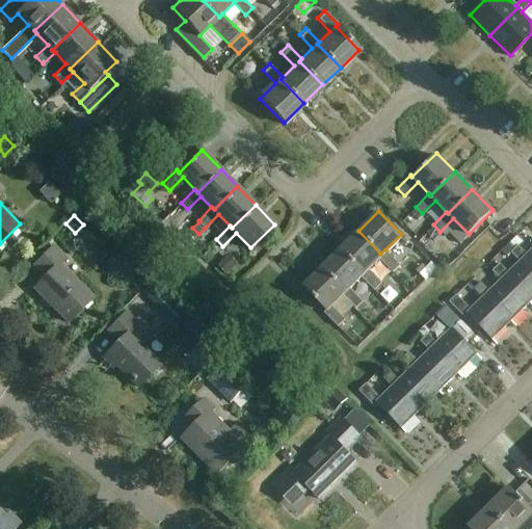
[(440,232),(433,225),(426,231),(433,238),(440,232)]
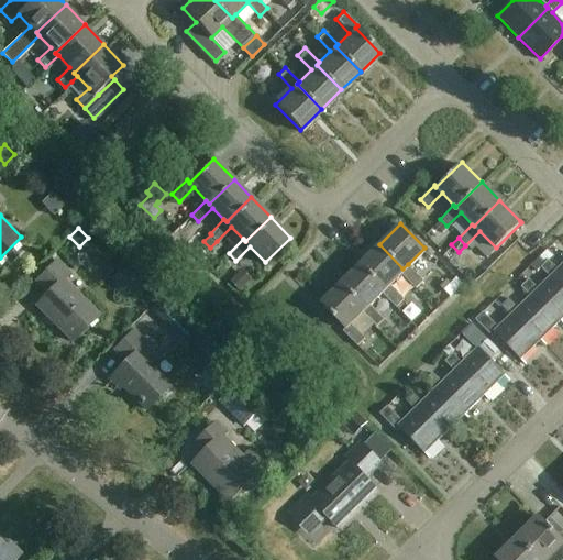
[(384,287),(388,283),(400,271),(415,285),(422,278),(408,264),(403,268),(379,244),(361,263),(384,287)]
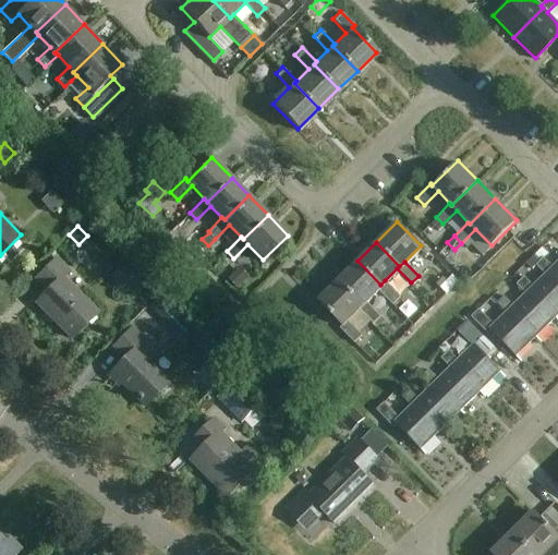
[(532,267),(541,260),(549,252),(543,245),(535,253),(526,262),(532,267)]
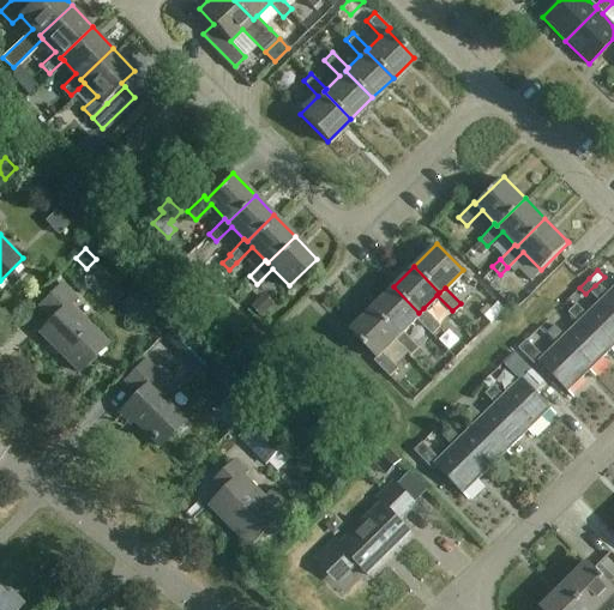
[(79,370),(108,342),(68,302),(76,295),(62,281),(40,303),(53,316),(38,330),(79,370)]
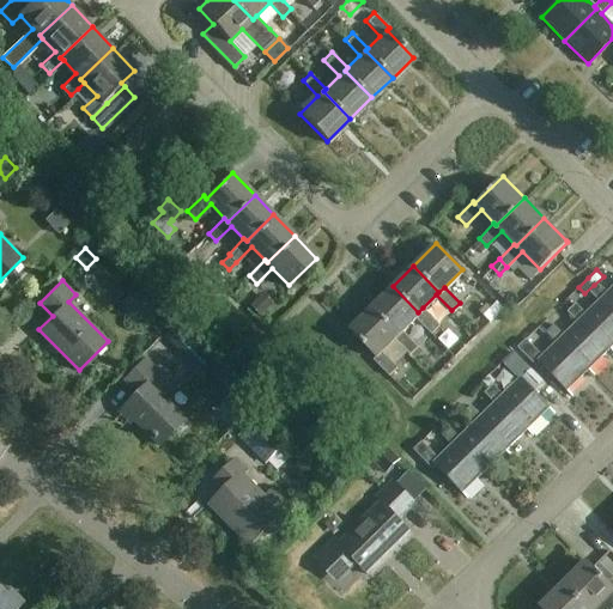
[(602,297),(612,308),(612,285),(608,291),(600,282),(592,291),(600,299),(602,297)]
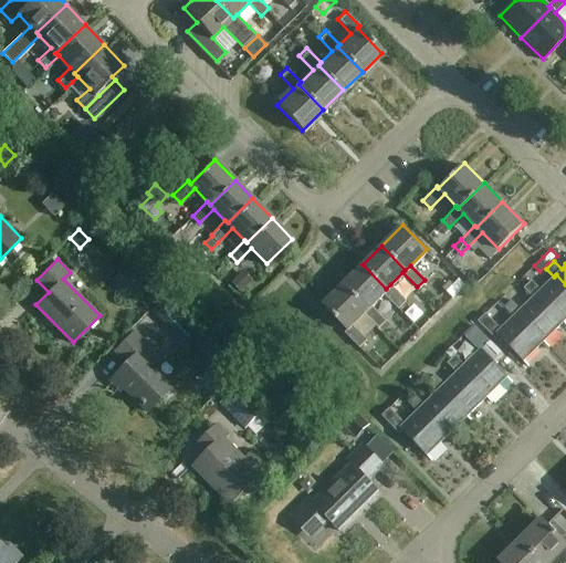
[(366,309),(371,304),(384,291),(398,305),(405,299),(390,284),(386,289),(363,264),(343,284),(366,309)]
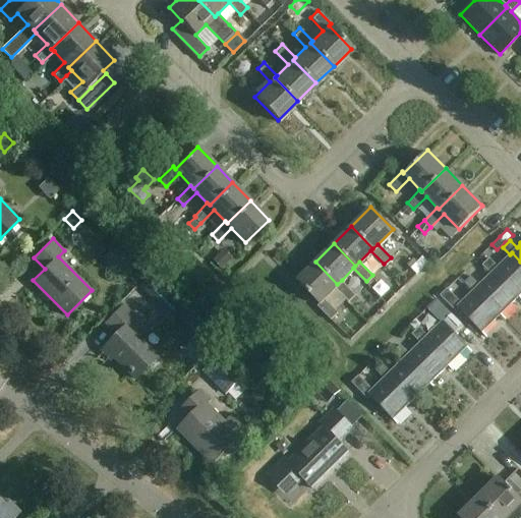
[(221,267),(231,255),(222,246),(211,259),(221,267)]
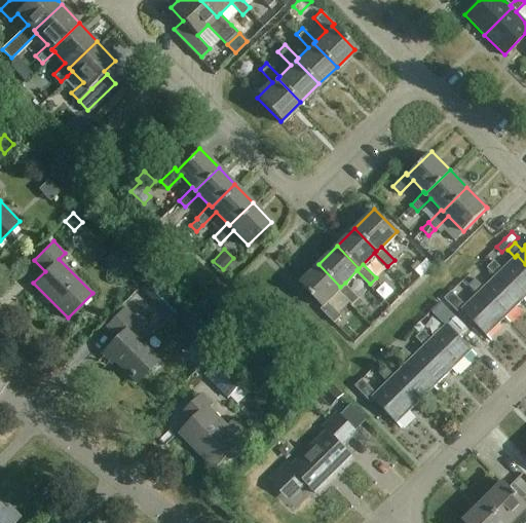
[(498,272),(525,300),(525,264),(517,255),(515,257),(502,268),(496,261),(489,267),(496,274),(498,272)]
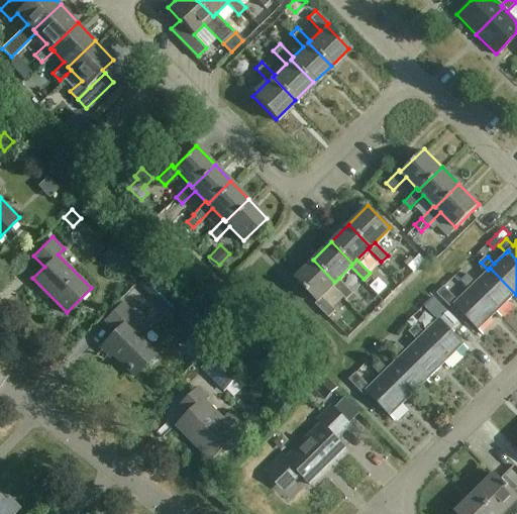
[(352,291),(339,278),(334,282),(313,260),(295,278),(317,300),(314,302),(328,315),(334,309),(321,295),(332,284),(345,297),(352,291)]
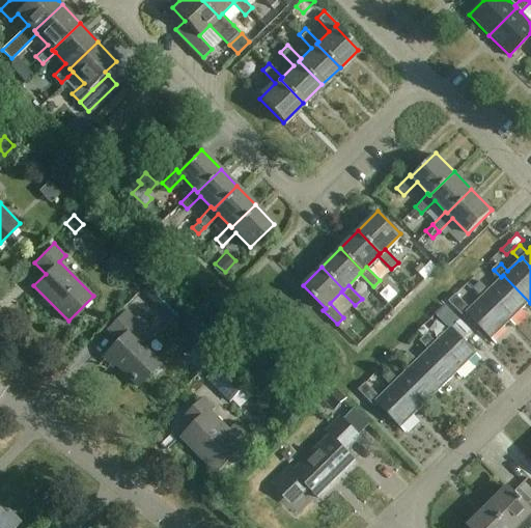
[(136,272),(129,279),(137,287),(145,280),(136,272)]
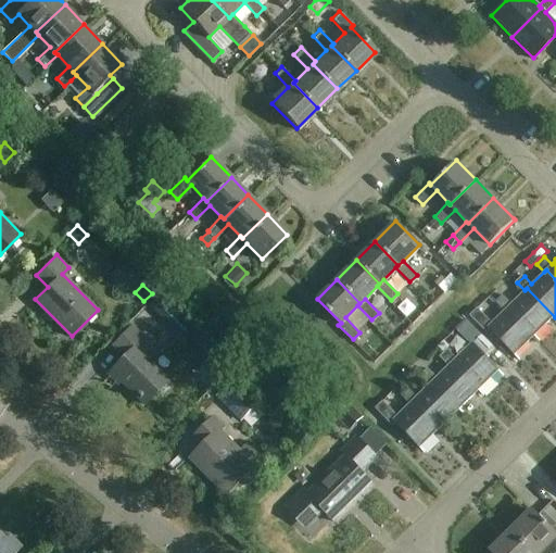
[(507,308),(539,339),(555,321),(555,317),(527,288),(525,290),(513,302),(505,294),(497,301),(505,310),(507,308)]
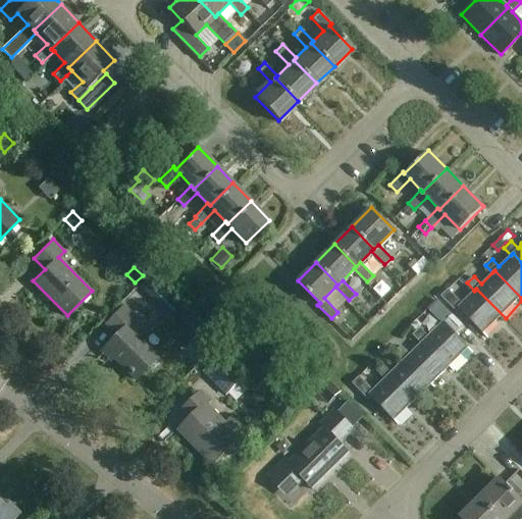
[(149,277),(140,286),(154,300),(162,292),(149,277)]
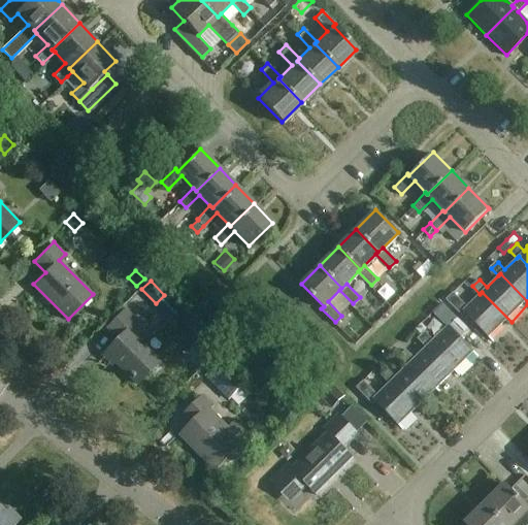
[(492,340),(512,322),(482,292),(480,294),(468,305),(455,292),(448,299),(463,316),(465,314),(492,340)]
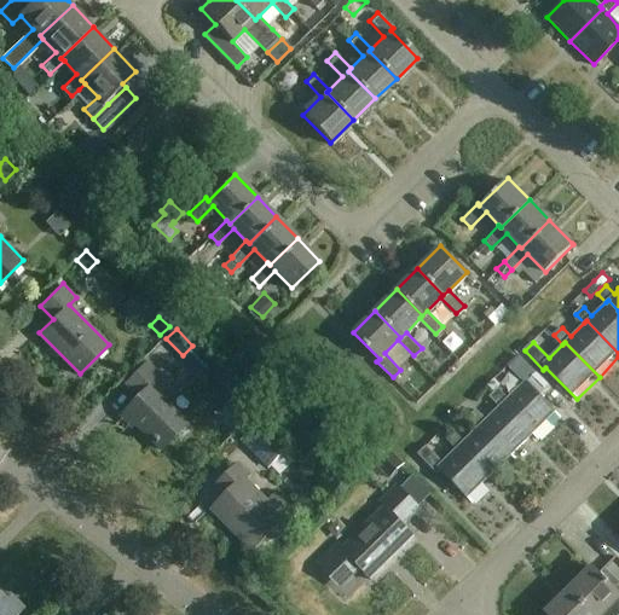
[(186,421),(157,393),(168,382),(145,360),(126,381),(139,393),(120,412),(132,424),(136,421),(162,446),(186,421)]
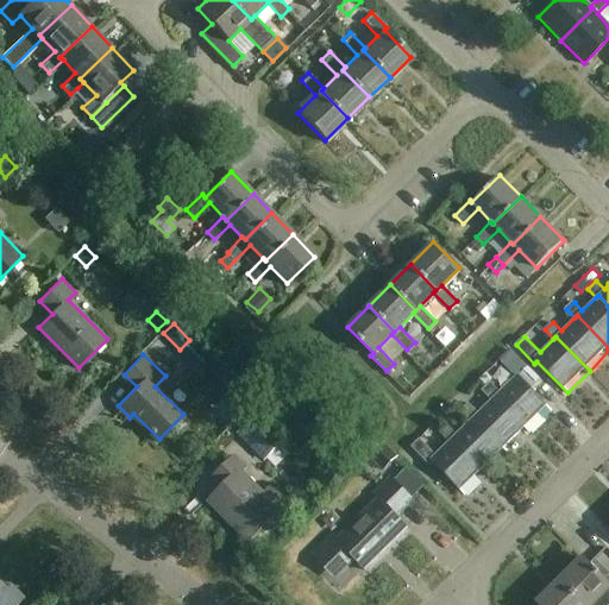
[(527,364),(518,373),(531,386),(540,378),(527,364)]
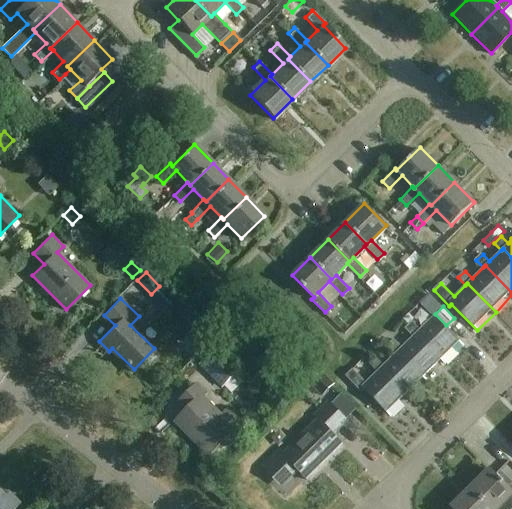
[(403,318),(409,325),(414,321),(415,319),(409,313),(403,318)]
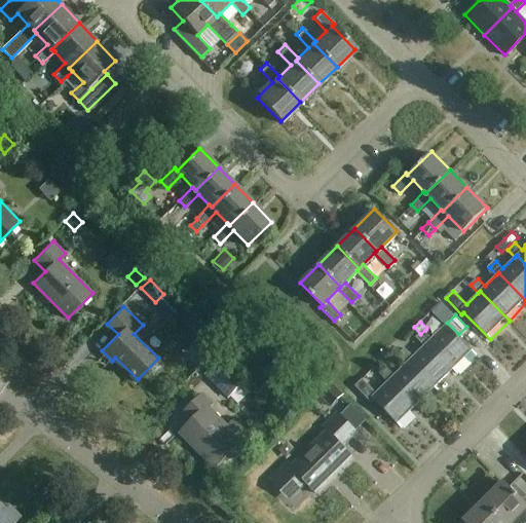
[(426,342),(456,372),(476,352),(447,323),(431,337),(425,330),(418,337),(424,344),(426,342)]
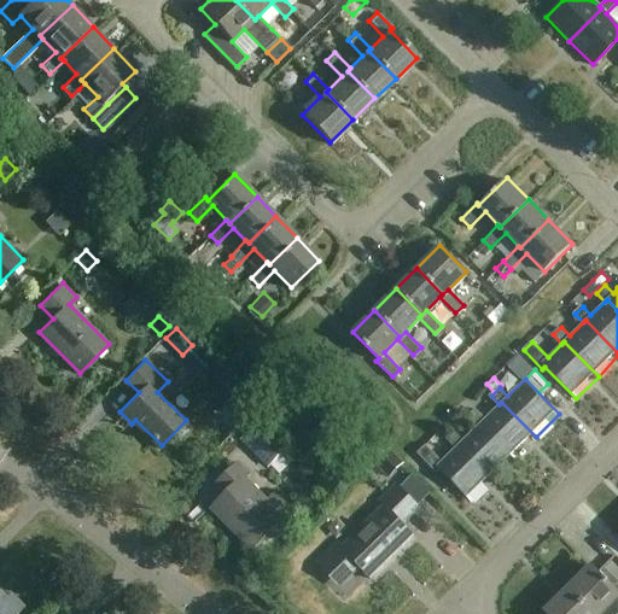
[(514,458),(536,437),(501,402),(499,404),(485,417),(477,409),(468,416),(477,426),(479,424),(514,458)]
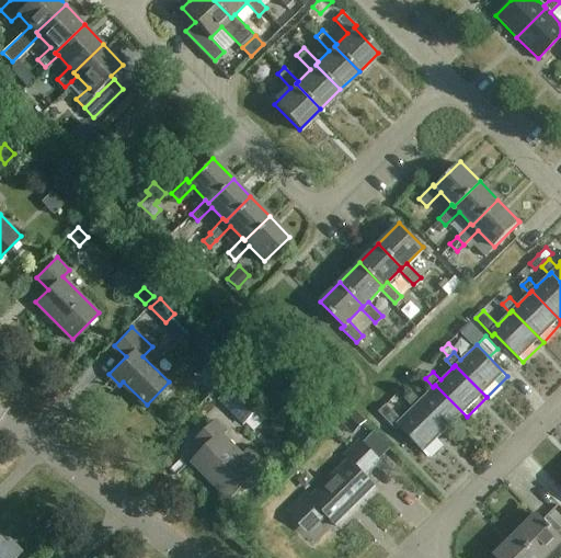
[(244,424),(263,407),(239,382),(220,400),(244,424)]
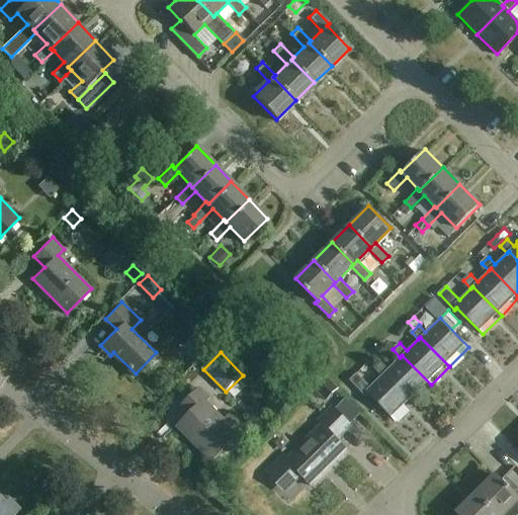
[(431,384),(402,355),(400,357),(389,367),(382,360),(375,367),(382,374),(384,372),(413,402),(431,384)]
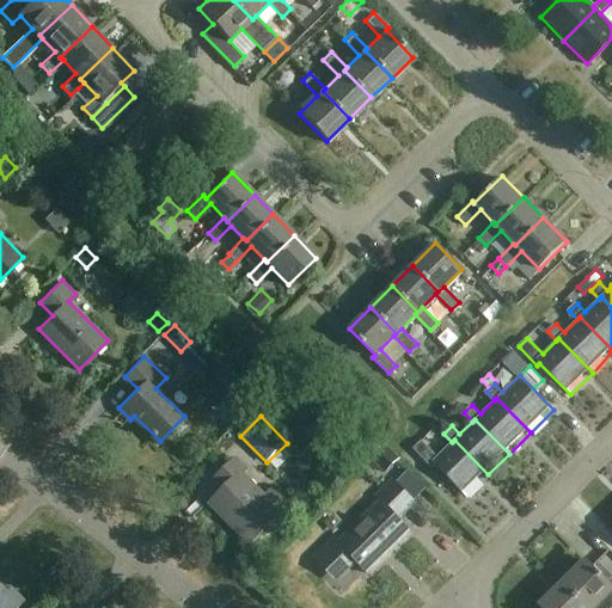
[(466,496),(488,474),(454,440),(452,442),(438,455),(423,441),(415,449),(433,466),(435,464),(466,496)]
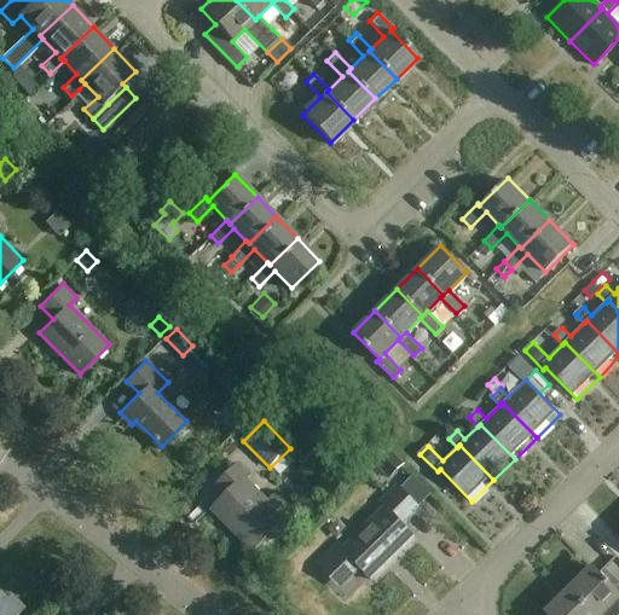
[(393,479),(408,463),(391,447),(376,464),(393,479)]
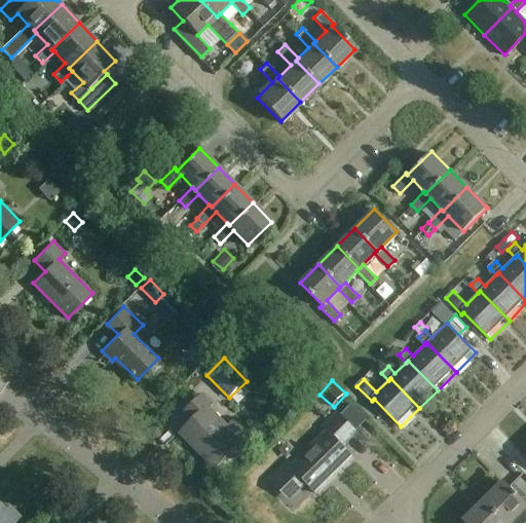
[(228,427),(209,407),(213,402),(202,391),(184,410),(193,419),(182,431),(216,465),(226,456),(229,460),(235,459),(238,457),(243,451),(243,446),(239,443),(241,441),(250,433),(236,419),(228,427)]
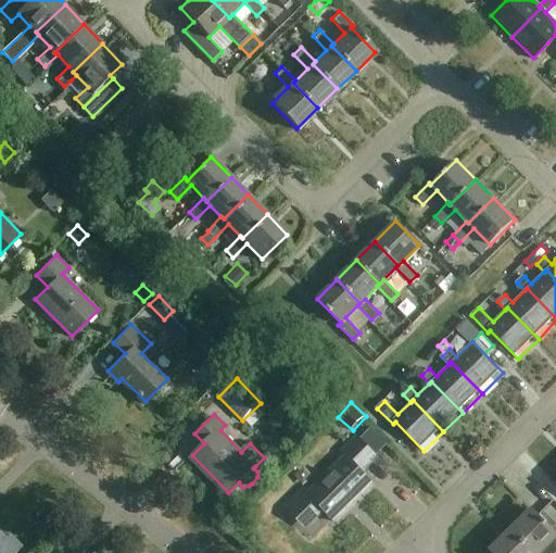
[(335,519),(373,481),(362,469),(377,454),(357,435),(341,450),(345,454),(308,491),(304,487),(285,506),(294,515),(305,518),(315,515),(323,507),(335,519)]
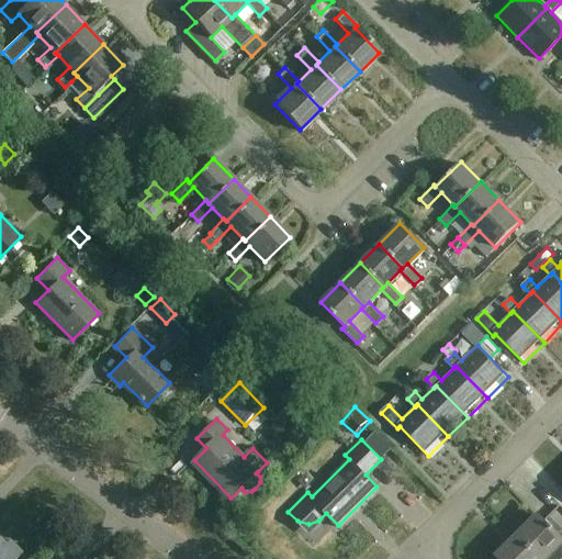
[(561,538),(539,514),(517,536),(539,558),(560,558),(561,558),(561,538)]
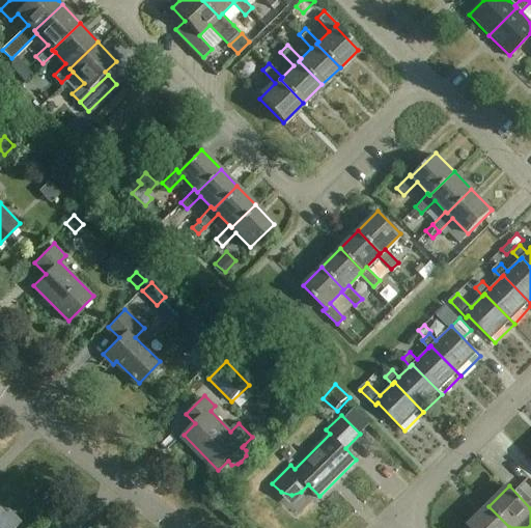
[(470,527),(509,527),(488,506),(469,526),(470,527)]
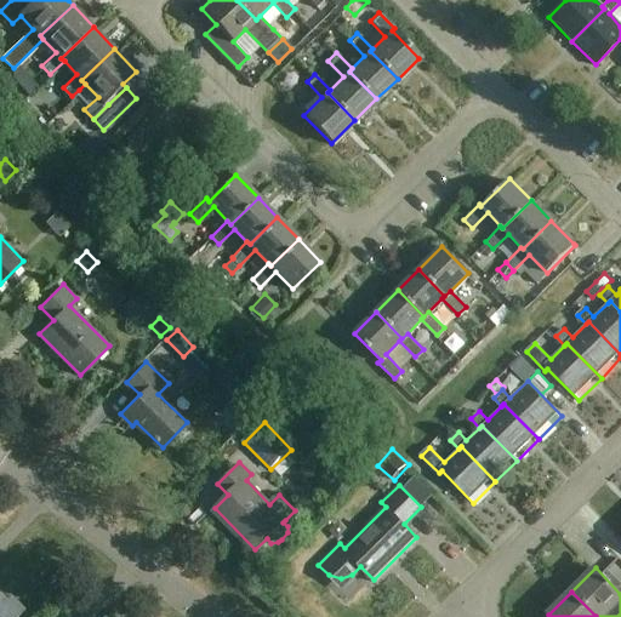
[(0,616),(17,616),(24,610),(10,595),(6,600),(0,594),(0,616)]
